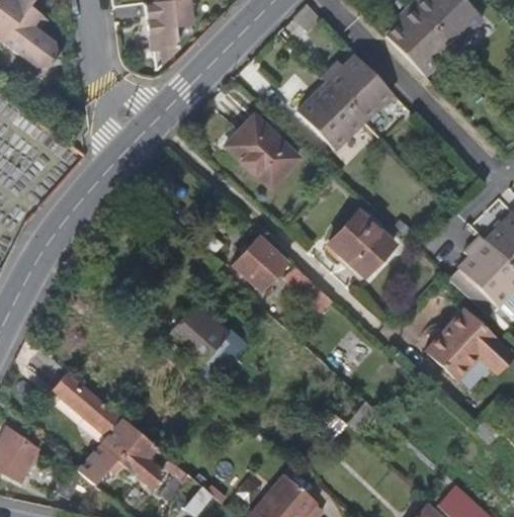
[(0,0),(0,38),(37,68),(61,64),(58,41),(44,30),(36,26),(45,14),(32,5),(34,0),(0,0)]
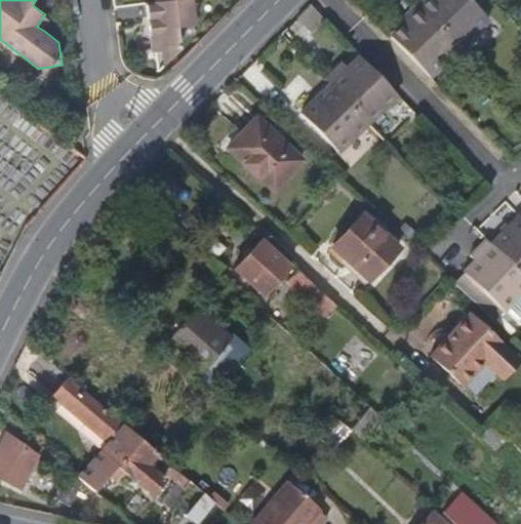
[(164,0),(165,2),(160,2),(149,3),(151,19),(158,18),(159,26),(155,27),(161,71),(183,49),(179,28),(198,26),(194,0),(164,0)]
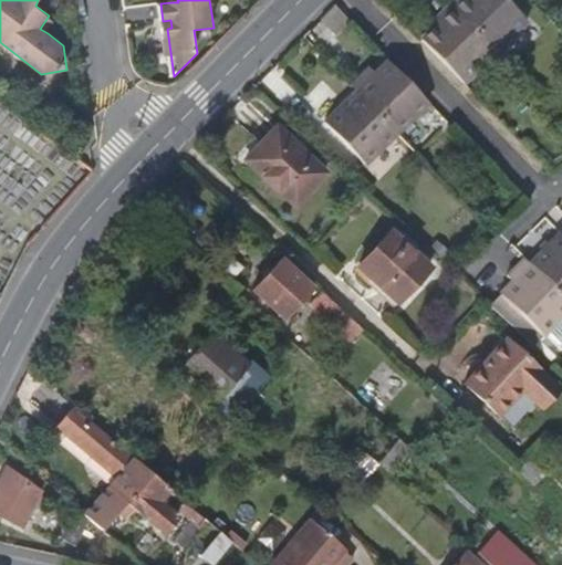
[(534,27),(508,0),(474,0),(468,0),(458,11),(502,58),(534,27)]
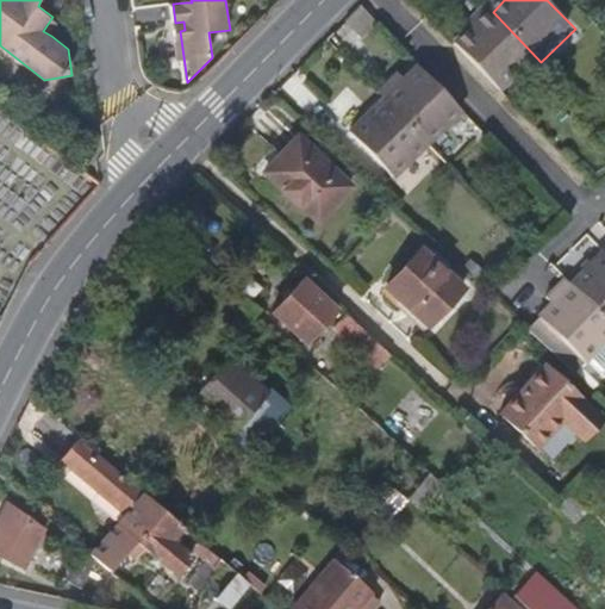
[(541,62),(493,12),(479,25),(481,30),(473,37),(462,47),(509,94),(541,62)]
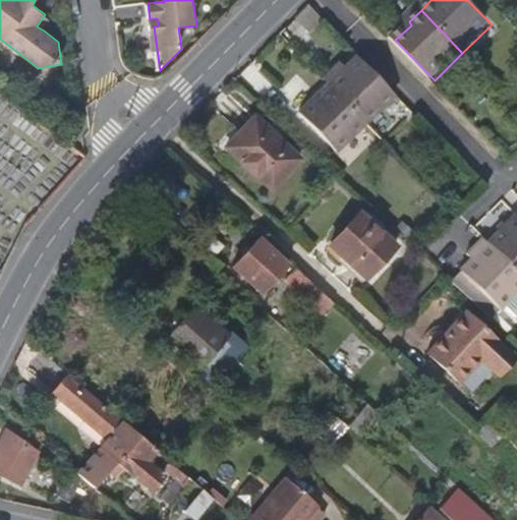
[(44,31),(51,19),(45,14),(37,26),(44,31)]
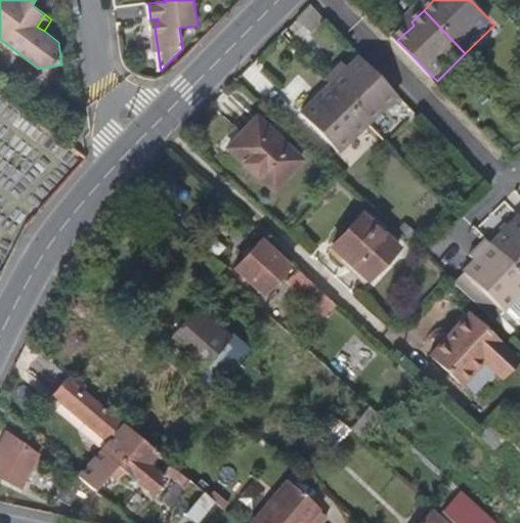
[(406,32),(414,26),(412,22),(404,28),(406,32)]
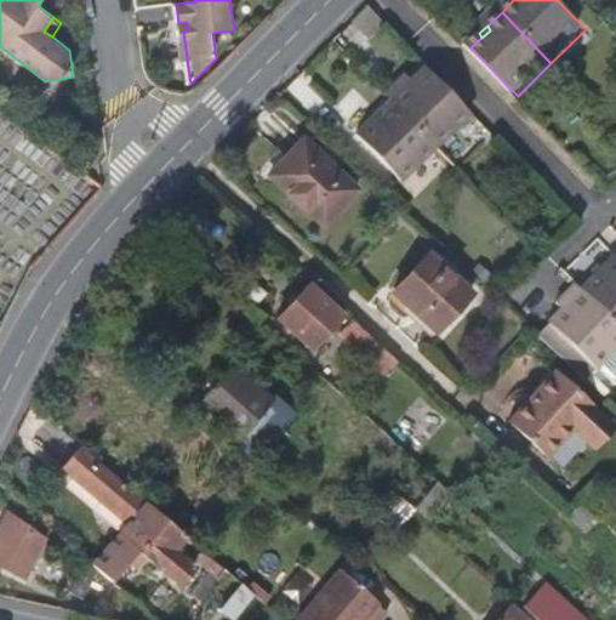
[(405,183),(475,118),(431,72),(361,137),(405,183)]
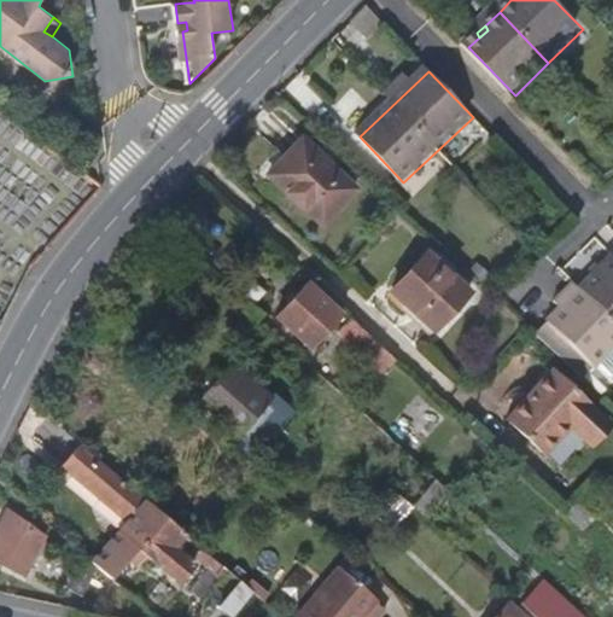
[(360,186),(308,138),(290,155),(296,162),(280,178),(327,221),(360,186)]
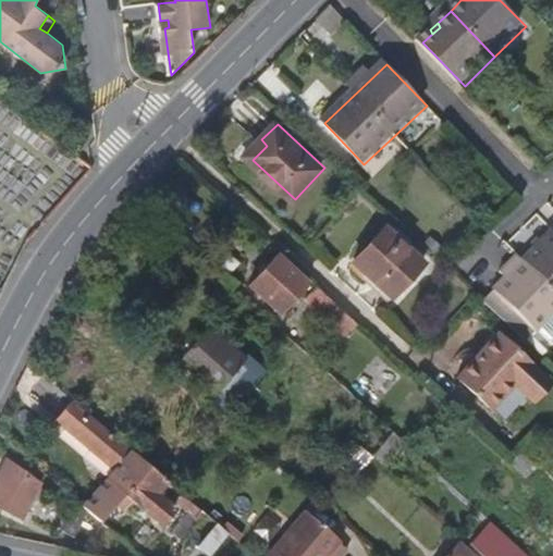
[(520,317),(552,285),(552,229),(542,218),(505,252),(481,275),(482,276),(471,288),(479,295),(508,323),(518,316),(520,317)]
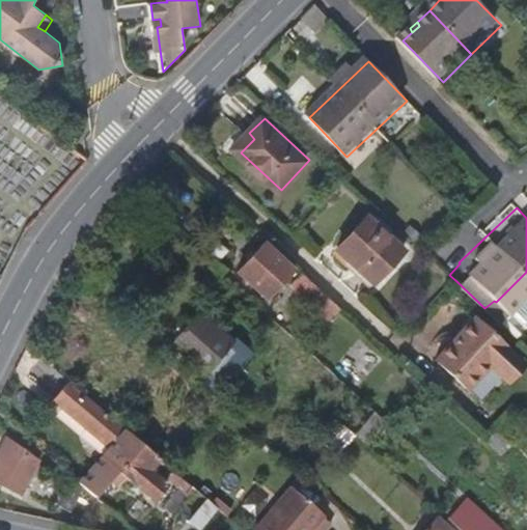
[(409,251),(371,217),(341,249),(379,284),(409,251)]
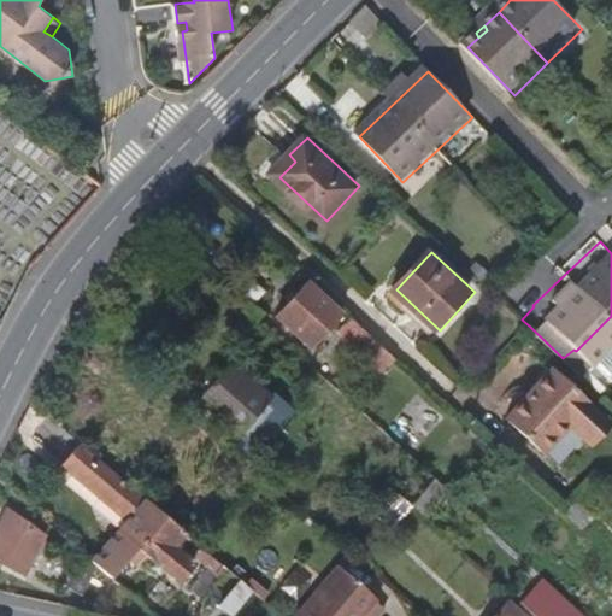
[(313,346),(343,312),(310,281),(278,315),(313,346)]
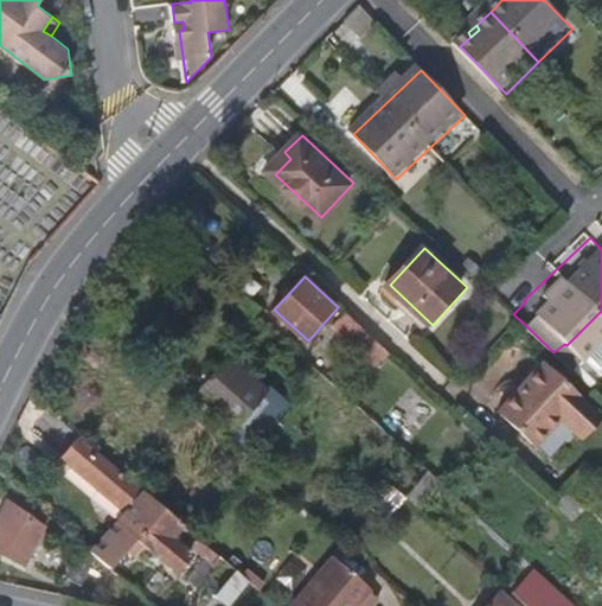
[(378,365),(390,351),(348,312),(335,326),(378,365)]
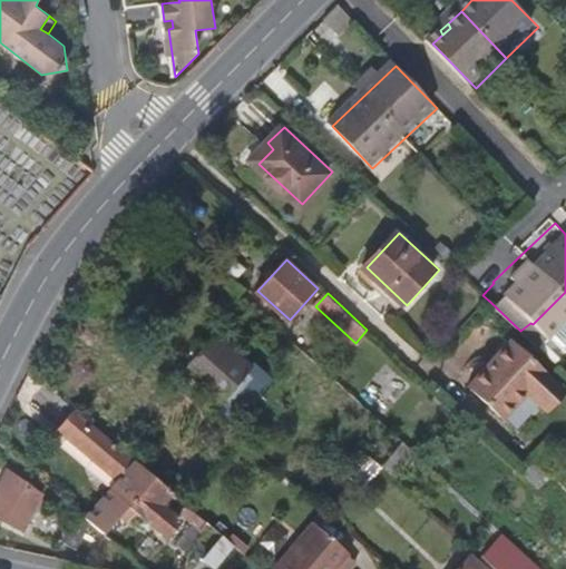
[(225,344),(217,336),(187,369),(220,399),(222,400),(252,368),(267,382),(272,376),(236,344),(241,340),(235,334),(225,344)]
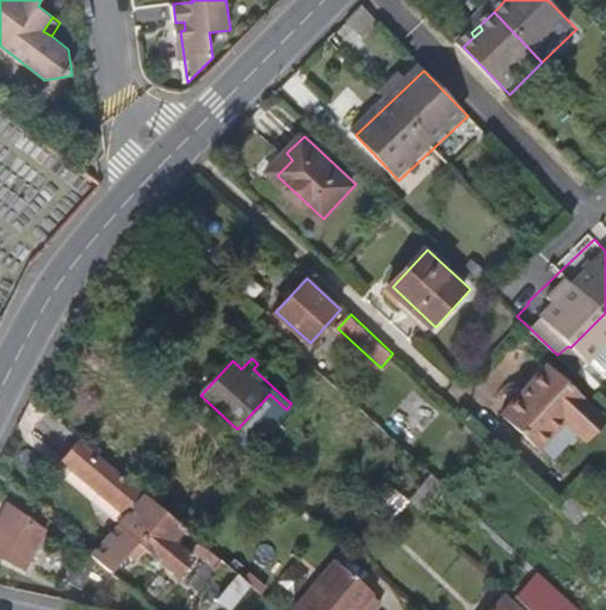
[(539,447),(566,418),(582,435),(603,413),(549,363),(504,413),(539,447)]
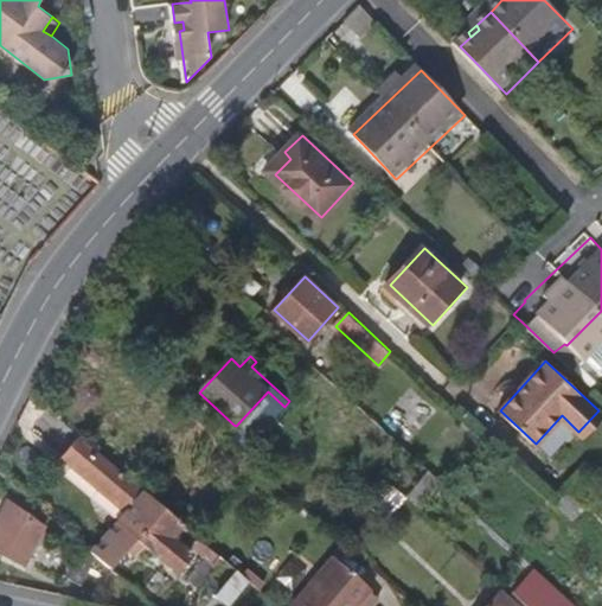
[(78,416),(106,387),(102,382),(75,413),(78,416)]
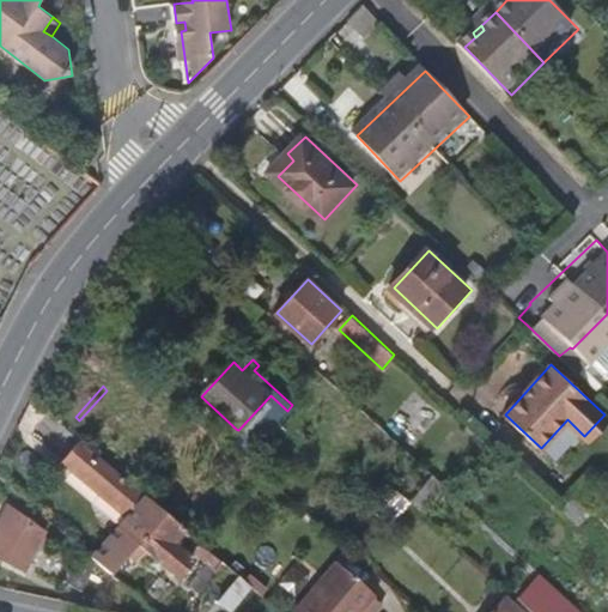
[(271,395),(238,430),(236,429),(231,435),(250,452),(287,411),(271,395)]
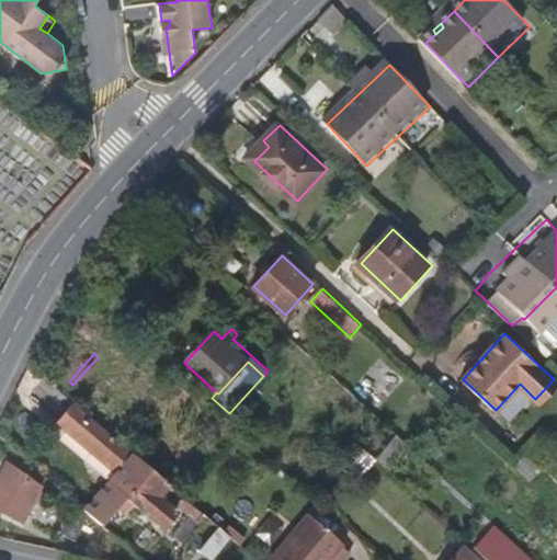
[(127,499),(152,469),(76,404),(59,424),(117,475),(87,509),(105,524),(127,499)]
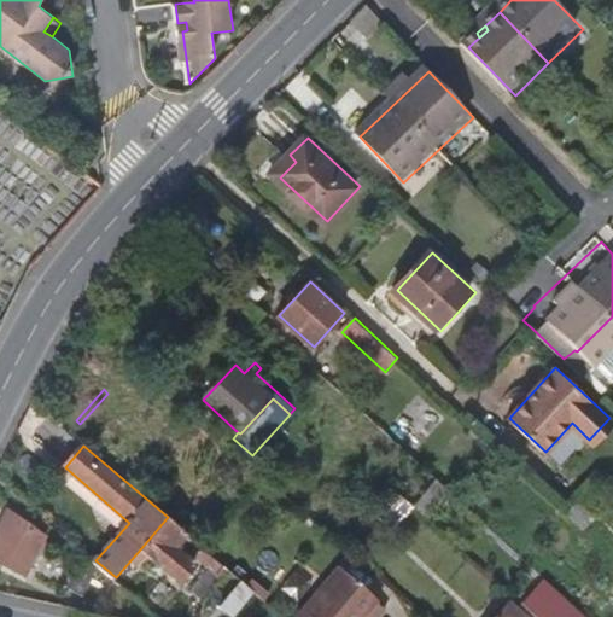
[(403,496),(414,506),(426,517),(450,490),(427,471),(403,496)]
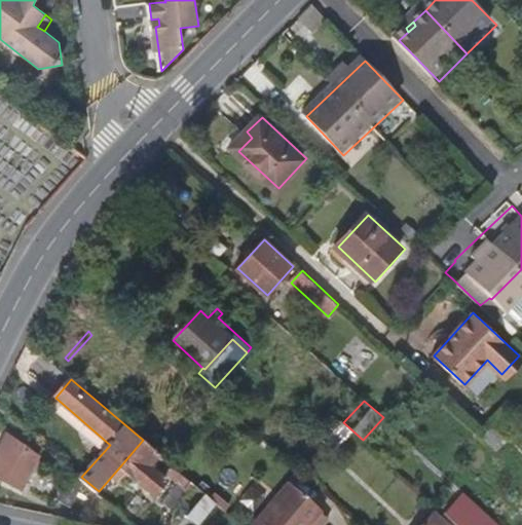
[(336,450),(352,430),(343,422),(339,419),(323,439),(336,450)]
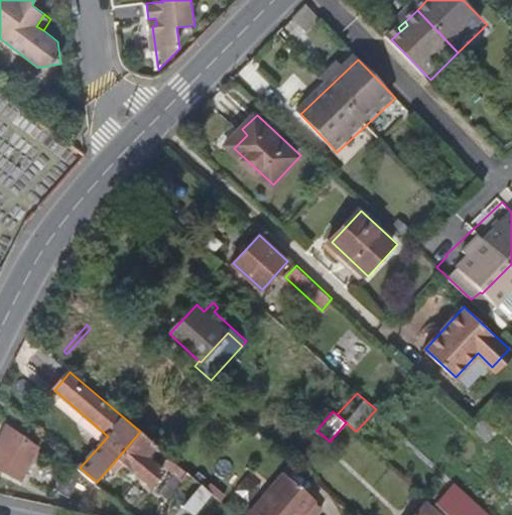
[(0,443),(0,467),(23,479),(42,442),(9,425),(0,443)]
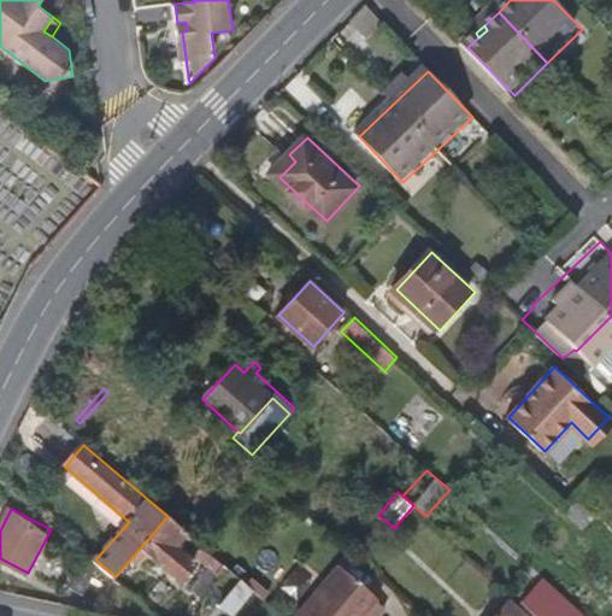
[(180,551),(192,538),(168,516),(140,549),(182,582),(198,565),(180,551)]
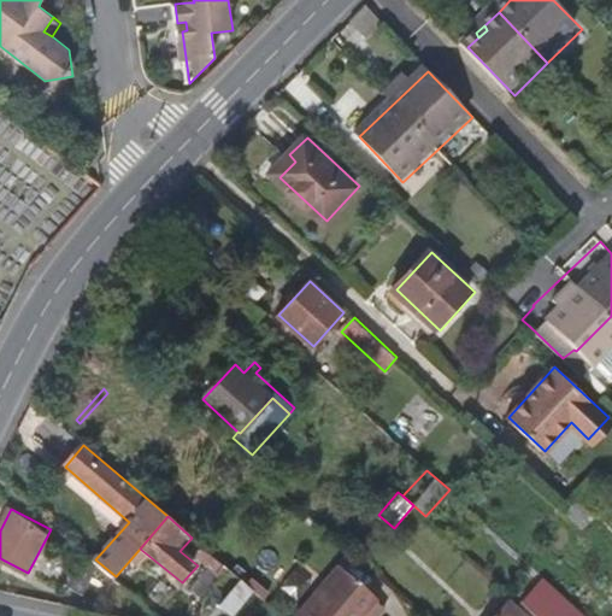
[(278,549),(253,528),(231,552),(257,574),(278,549)]
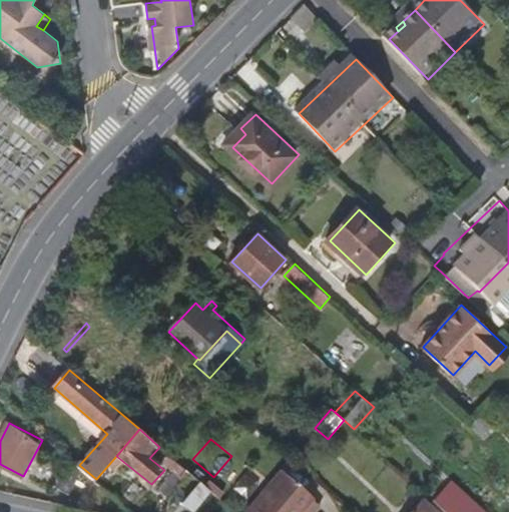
[(164,451),(158,457),(176,472),(160,490),(168,497),(189,473),(164,451)]
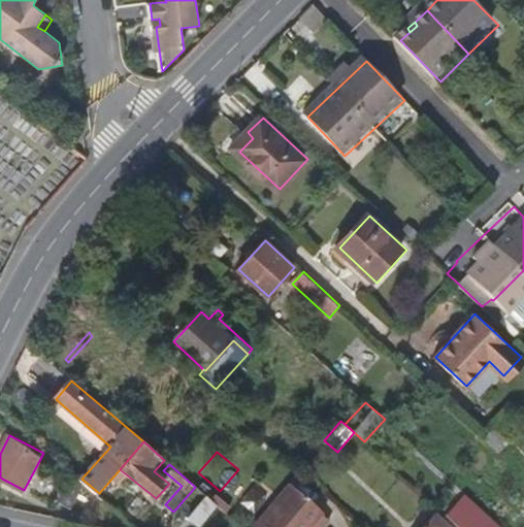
[(70,478),(60,503),(72,508),(83,483),(70,478)]
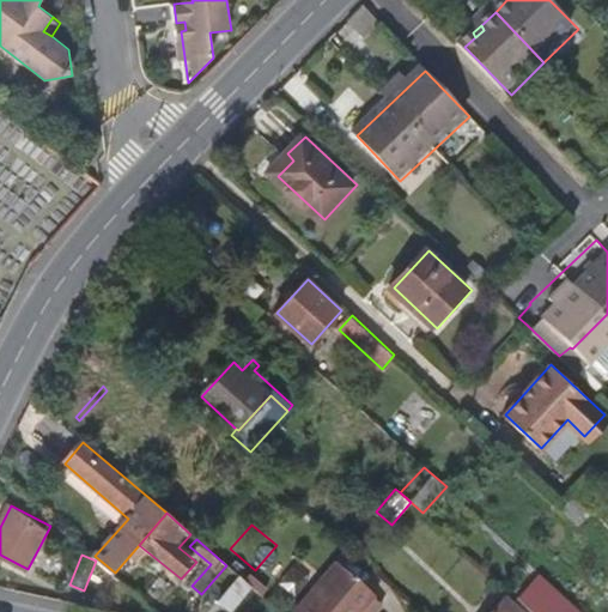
[(365,611),(378,599),(336,563),(293,611),(365,611)]
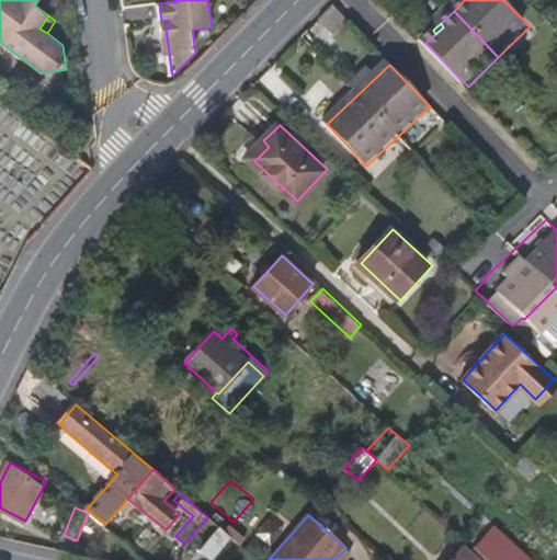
[(229,536),(219,527),(201,549),(212,558),(223,545),(229,536)]
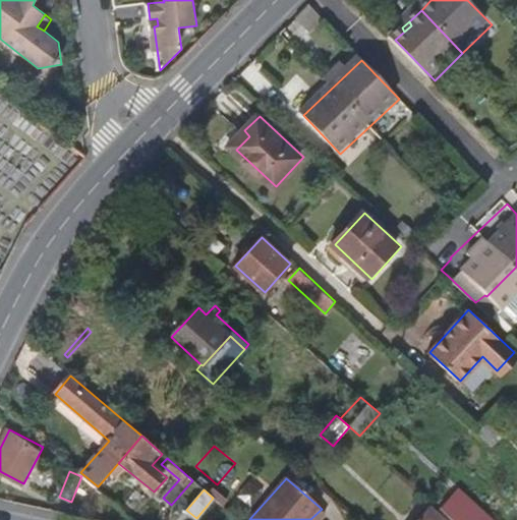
[(454,519),(461,513),(468,519),(496,519),(484,510),(482,512),(464,496),(456,505),(449,499),(440,509),(451,519),(454,519)]
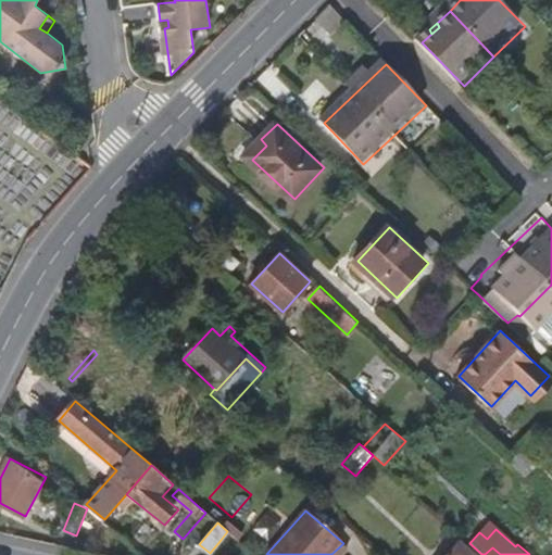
[(239,542),(227,531),(221,540),(233,550),(239,542)]
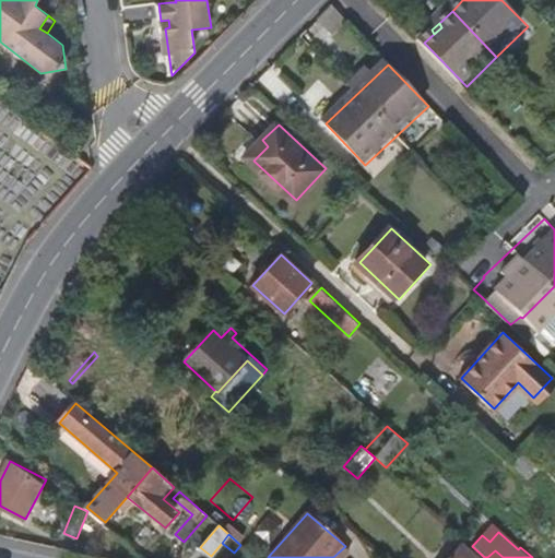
[(475,557),(463,546),(452,557),(475,557)]
